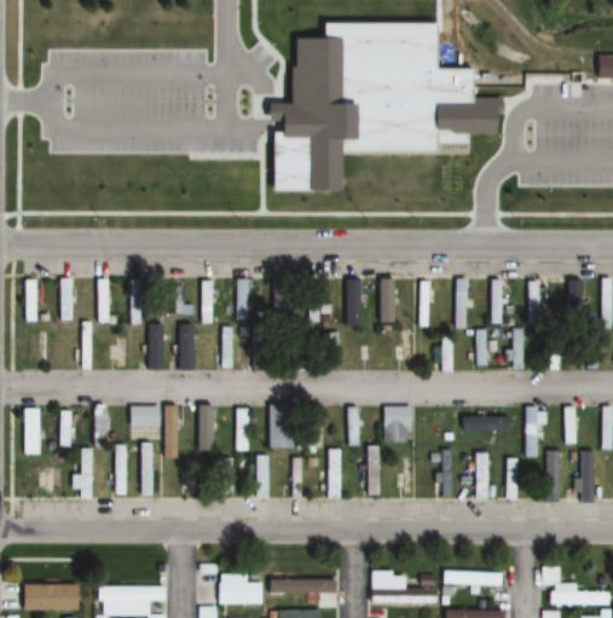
[(249,278),(237,278),(237,321),(249,321),(249,278)]
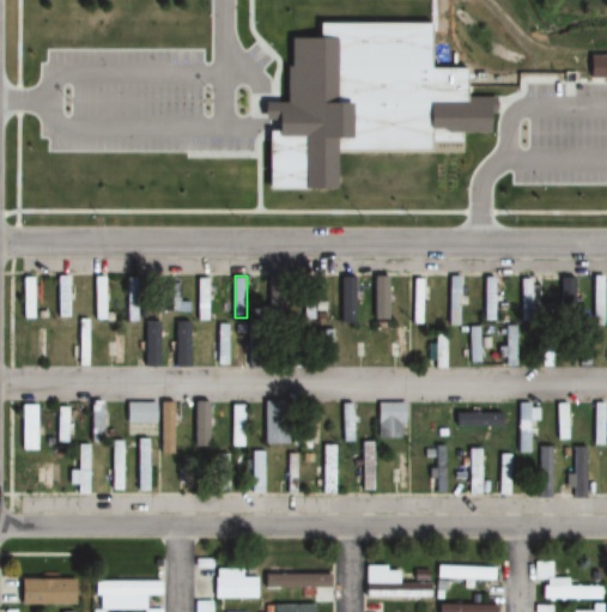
[(38,319),(38,277),(24,277),(24,319),(38,319)]
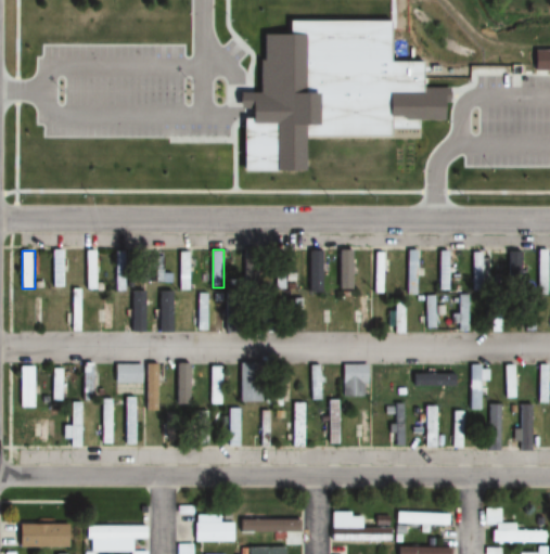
[(54,287),(67,287),(67,250),(54,250),(54,287)]
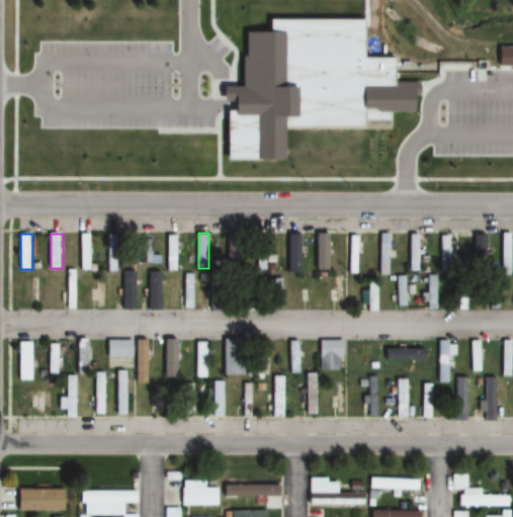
[(82,270),(93,270),(93,234),(82,234),(82,270)]
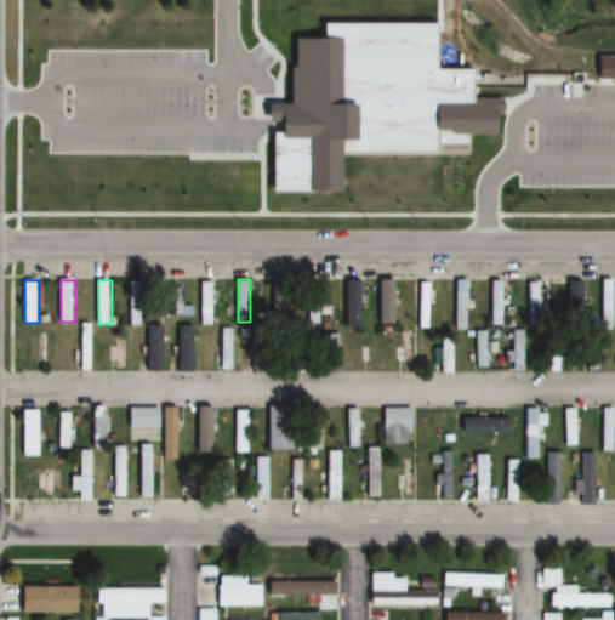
[(381,324),(399,324),(399,280),(381,280),(381,324)]
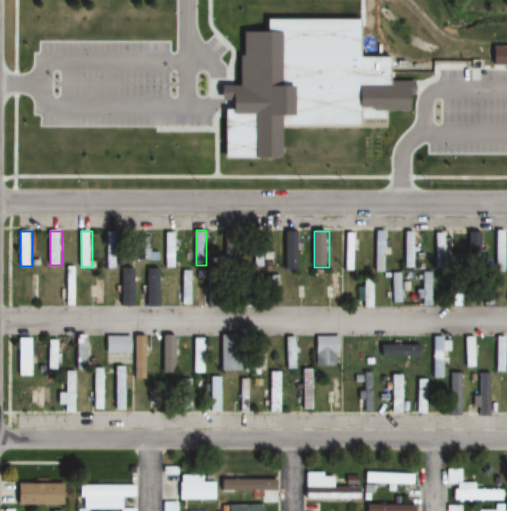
[(377,271),(387,271),(387,231),(377,231),(377,271)]
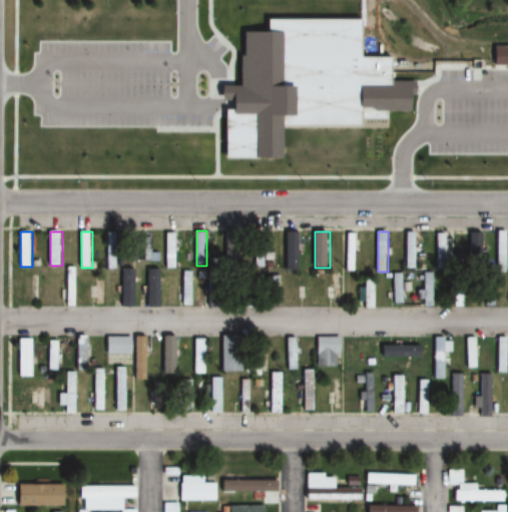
[(407,231),(407,268),(418,268),(418,231),(407,231)]
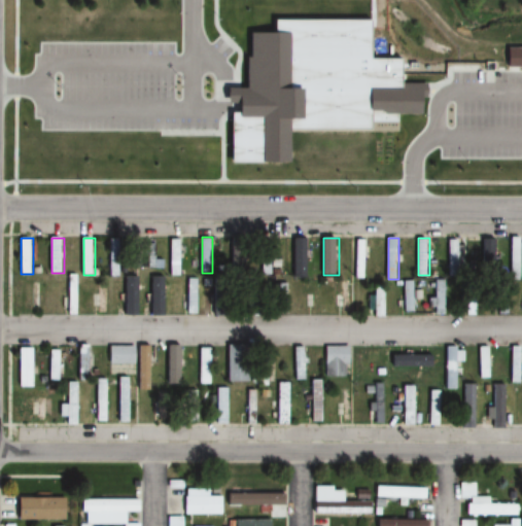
[(465,271),(465,238),(450,238),(450,271),(465,271)]
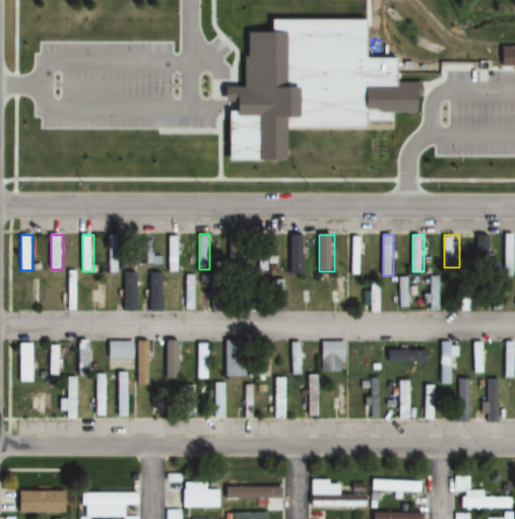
[(506,275),(514,275),(514,235),(506,235),(506,275)]
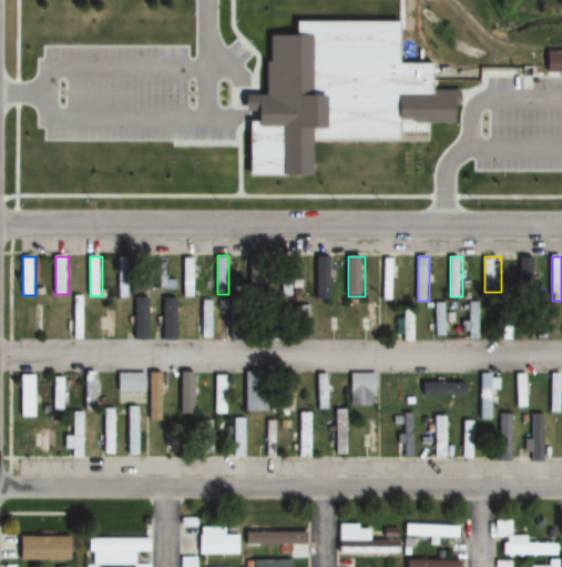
[(185,257),(185,296),(196,296),(196,257),(185,257)]
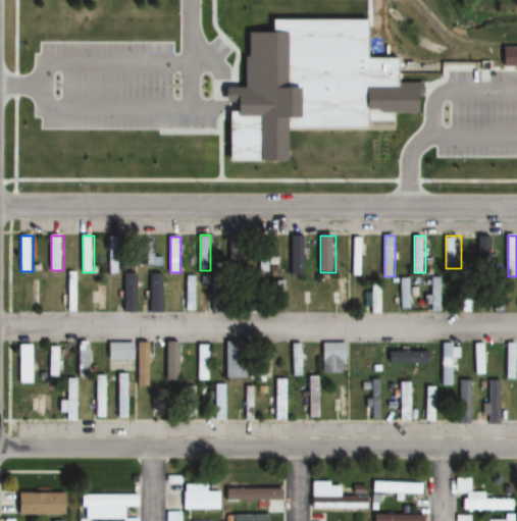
[(365,237),(354,237),(354,274),(365,274),(365,237)]
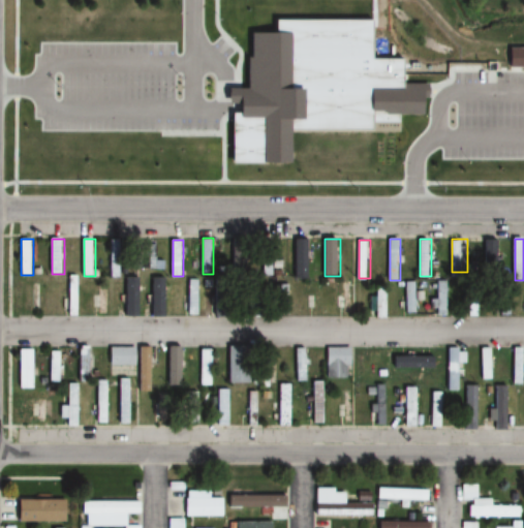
[(485,274),(496,274),(496,240),(485,240),(485,274)]
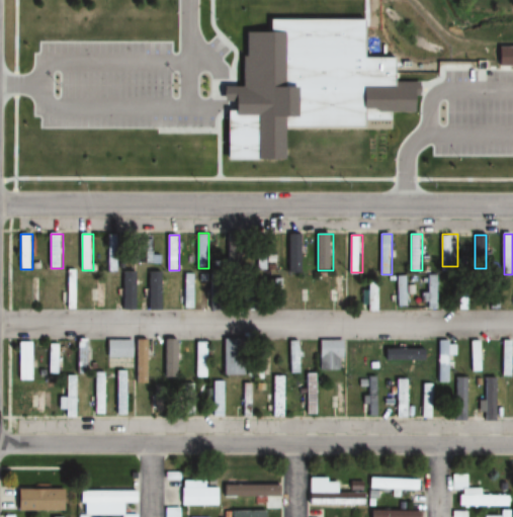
[(157,263),(157,236),(140,236),(140,263),(157,263)]
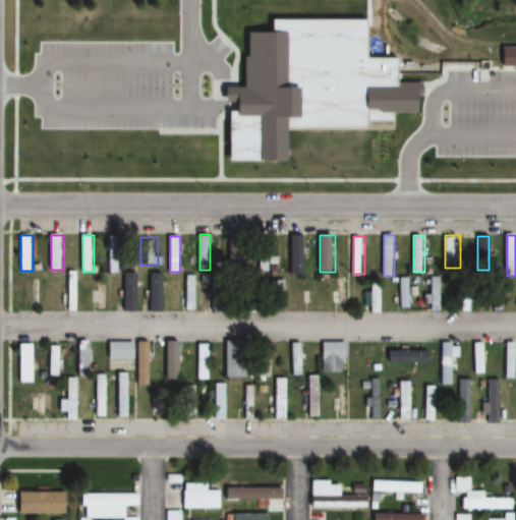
[(301,237),(291,237),(292,273),(302,273),(301,237)]
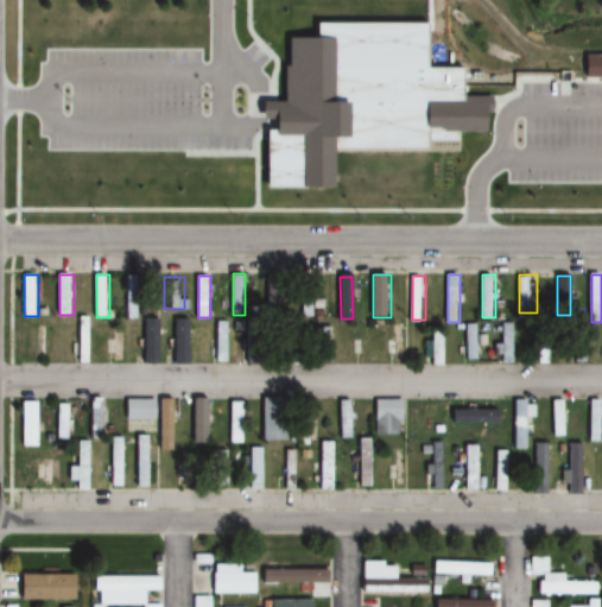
[(316,316),(316,284),(303,284),(303,316),(316,316)]
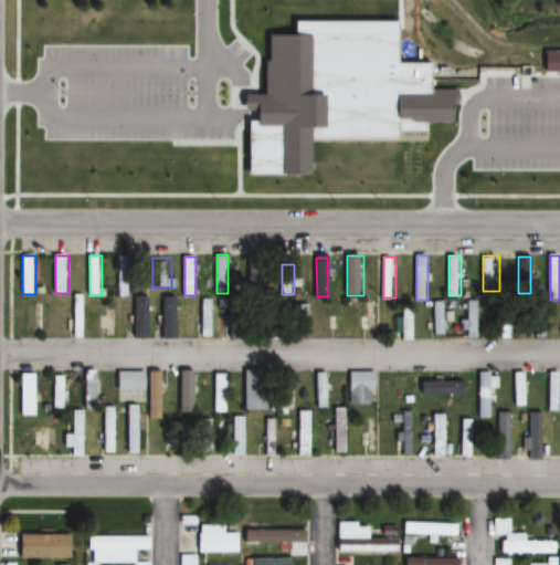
[(130,295),(130,269),(119,269),(119,295),(130,295)]
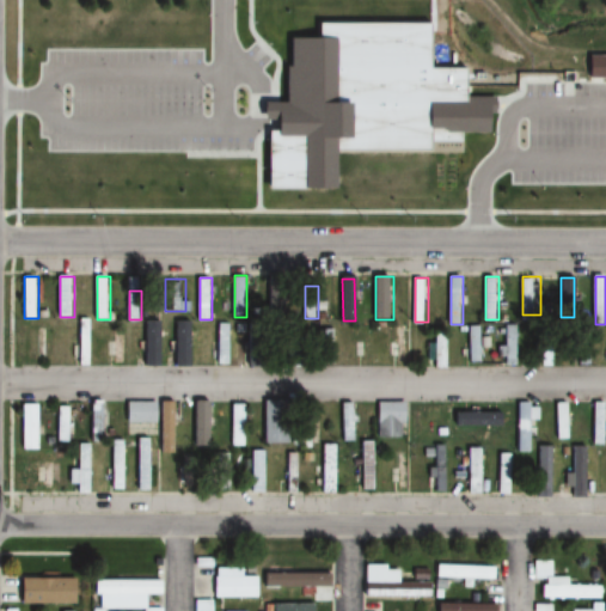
[(78,364),(92,364),(92,318),(78,318),(78,364)]
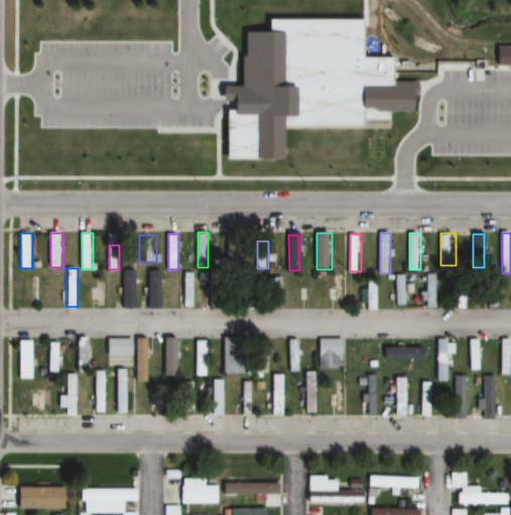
[(184,307),(195,307),(195,271),(184,271),(184,307)]
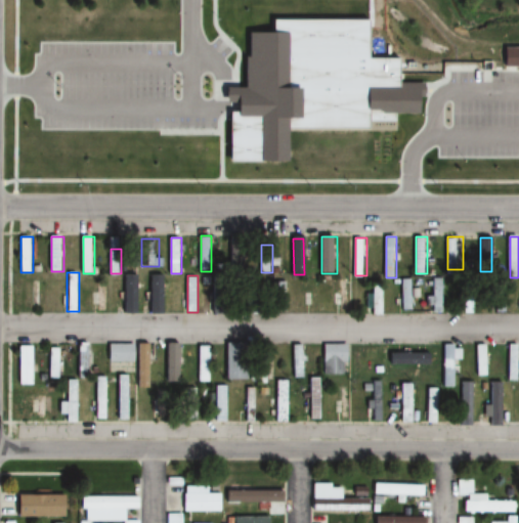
[(446,276),(433,276),(433,311),(446,311),(446,276)]
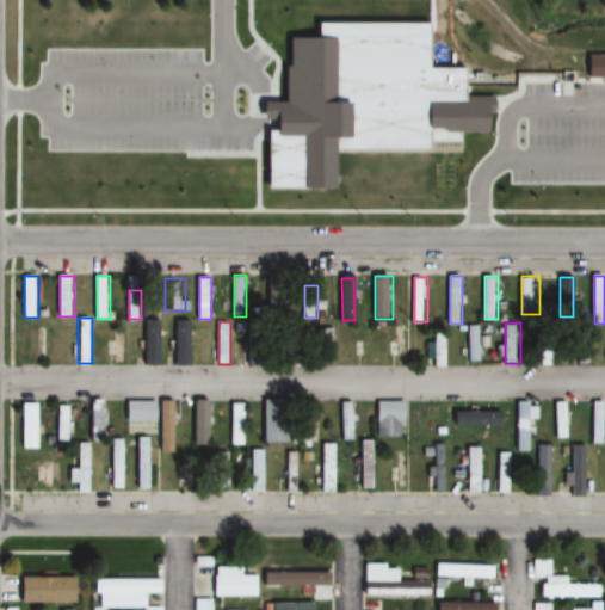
[(470,325),(470,361),(482,361),(482,325),(470,325)]
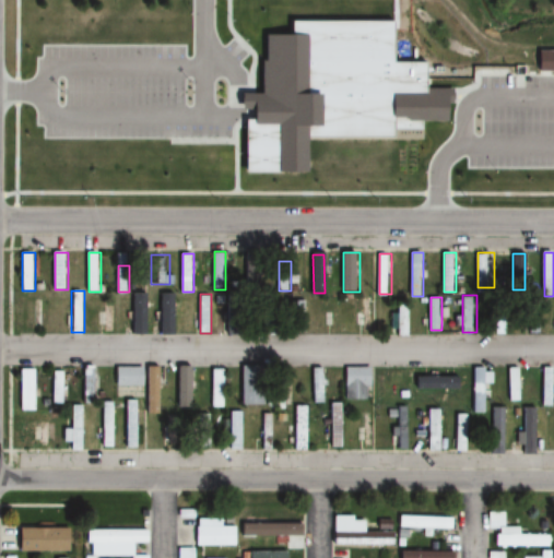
[(117,299),(105,299),(105,332),(117,332),(117,299)]
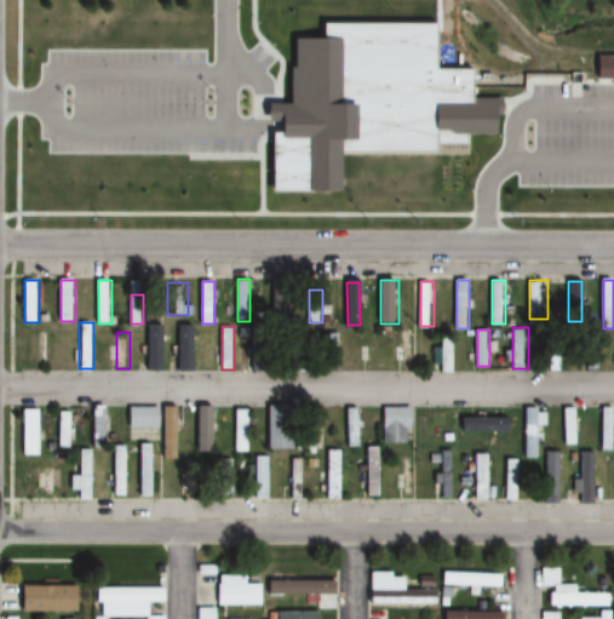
[(342,333),(326,333),(326,367),(342,367),(342,333)]
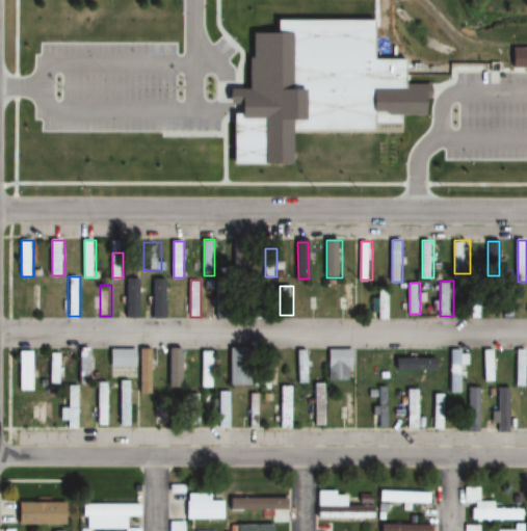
[(516,286),(506,286),(506,316),(516,316),(516,286)]
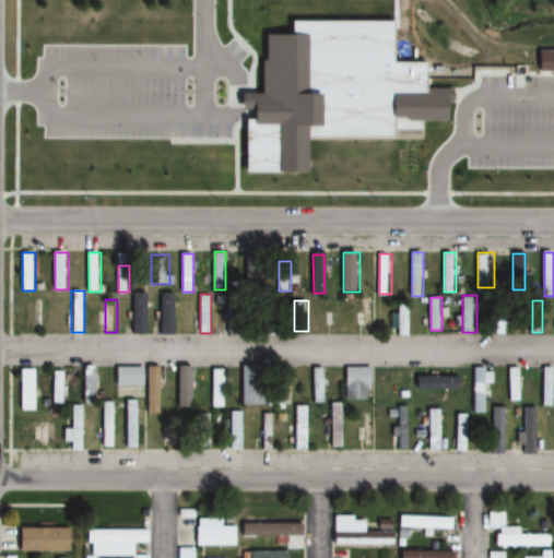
[(411,303),(395,303),(395,335),(411,335),(411,303)]
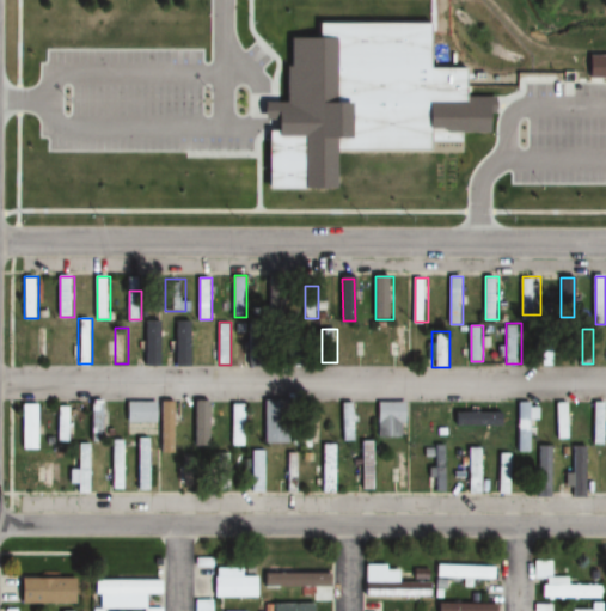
[(544,365),(555,365),(556,338),(545,337),(544,365)]
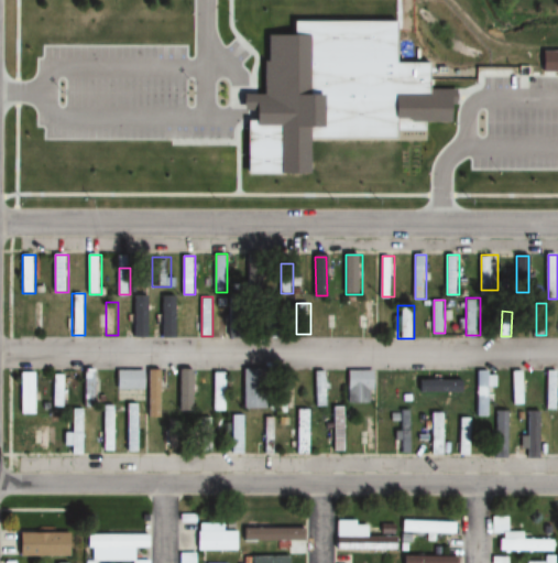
[(99,405),(99,369),(87,369),(87,405),(99,405)]
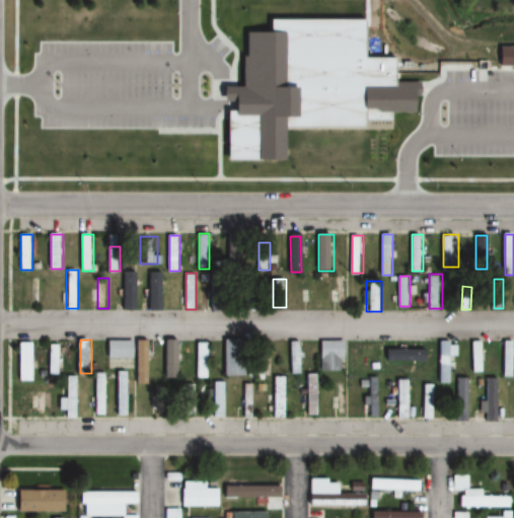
[(134,340),(111,340),(111,358),(134,358),(134,340)]
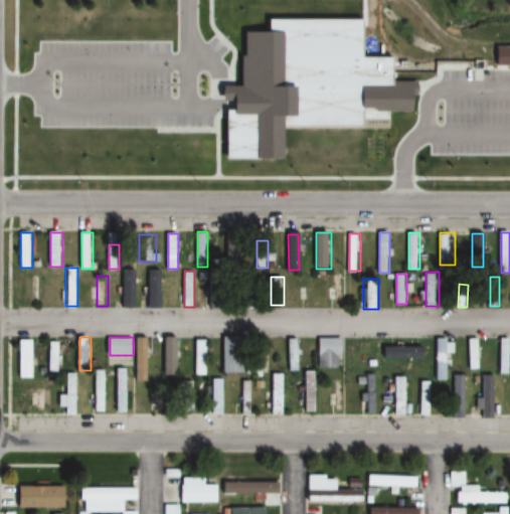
[(149,380),(149,337),(138,337),(138,380),(149,380)]
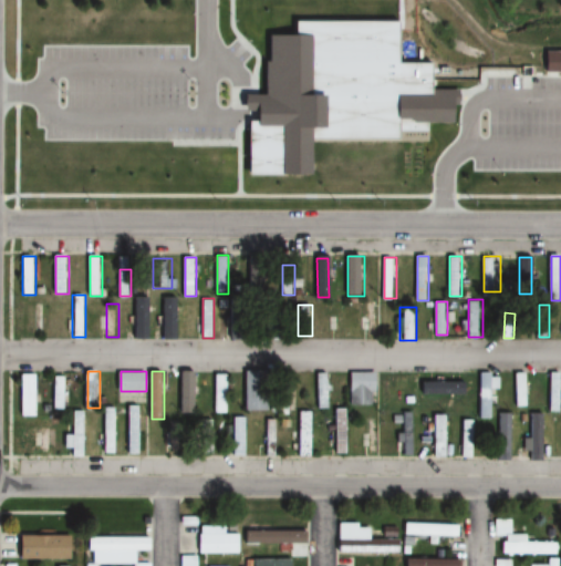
[(269,411),(269,371),(248,371),(248,411),(269,411)]
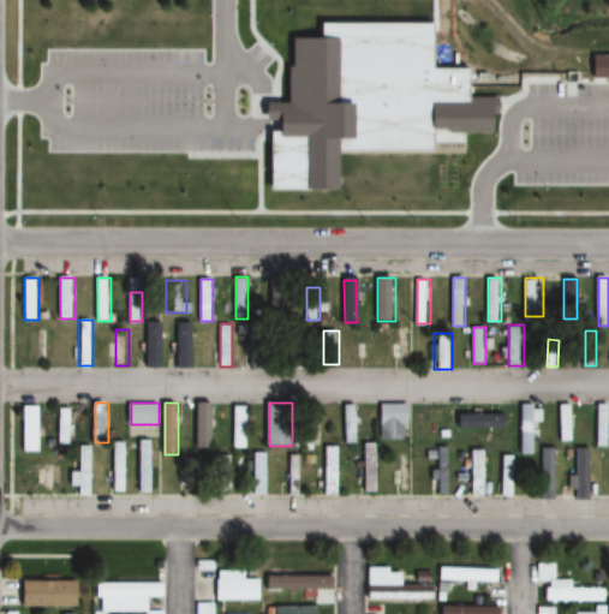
[(411,404),(382,403),(382,439),(410,439),(411,404)]
